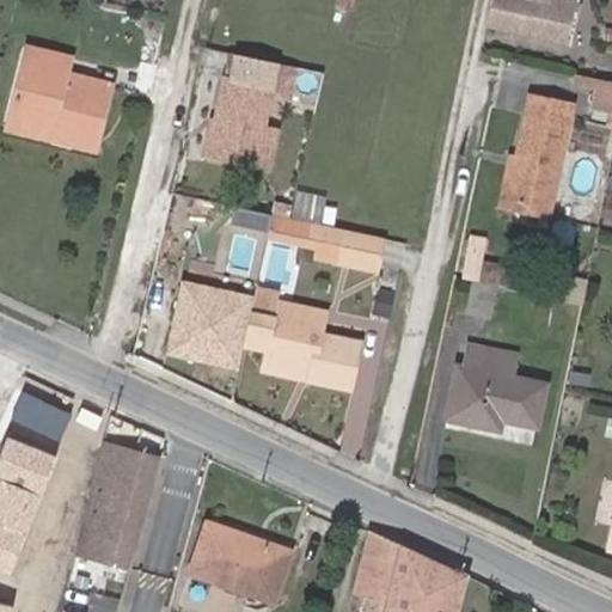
[(487,0),(483,22),(564,41),(571,0),(487,0)]
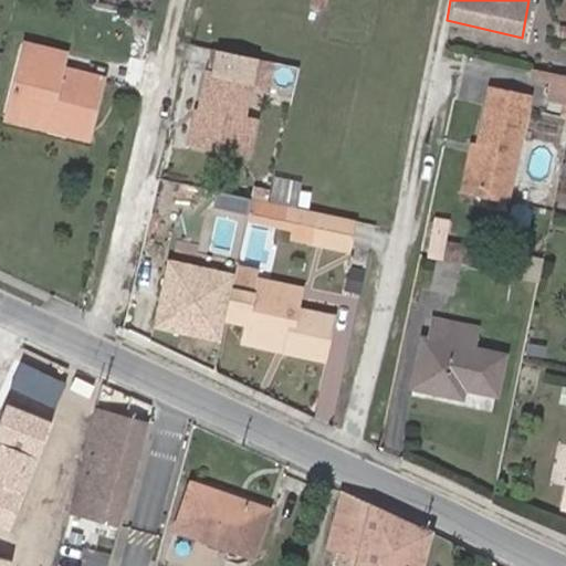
[(7,119),(87,138),(103,79),(61,69),(64,54),(25,44),(7,119)]
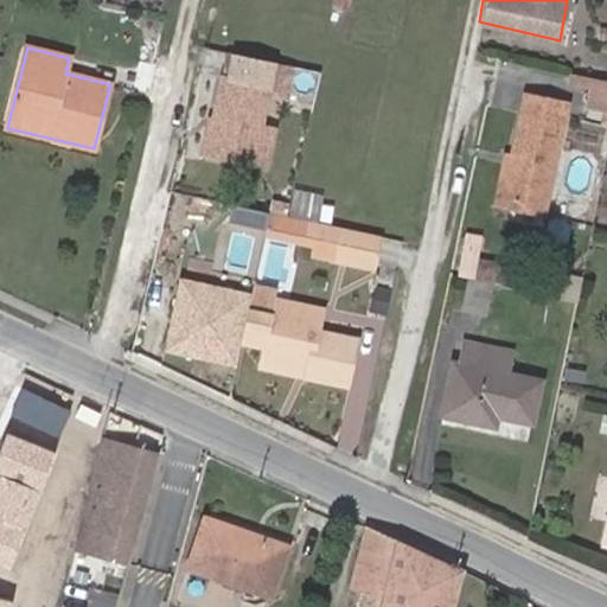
[(275,65),(236,57),(230,84),(222,83),(213,123),(205,161),(253,171),(261,133),(268,94),(275,66),(275,65)]
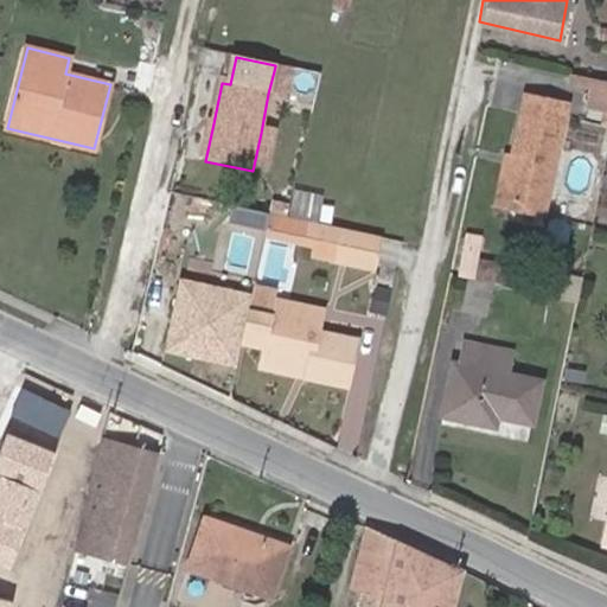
[(288,97),(294,70),(275,65),(275,66),(268,94),(288,97)]
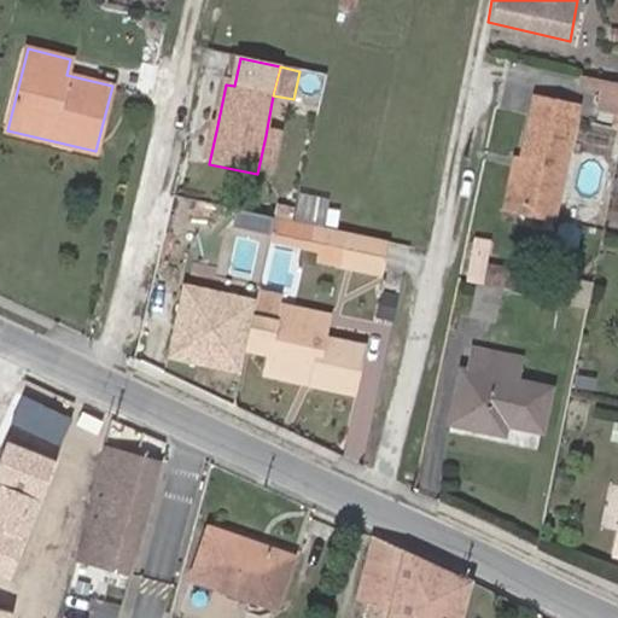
[(617,85),(605,82),(600,111),(617,115),(617,85)]
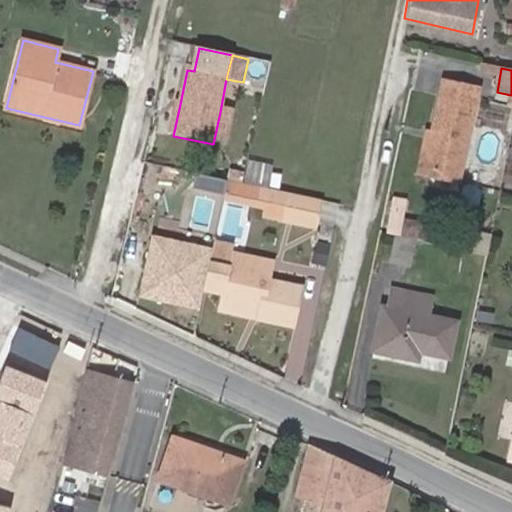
[(443,82),(431,135),(426,133),(416,177),(459,185),(480,89),(443,82)]
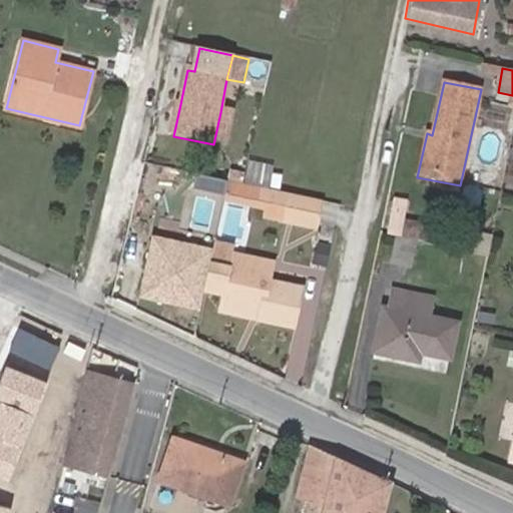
[(173,136),(180,104),(176,103),(169,135),(173,136)]
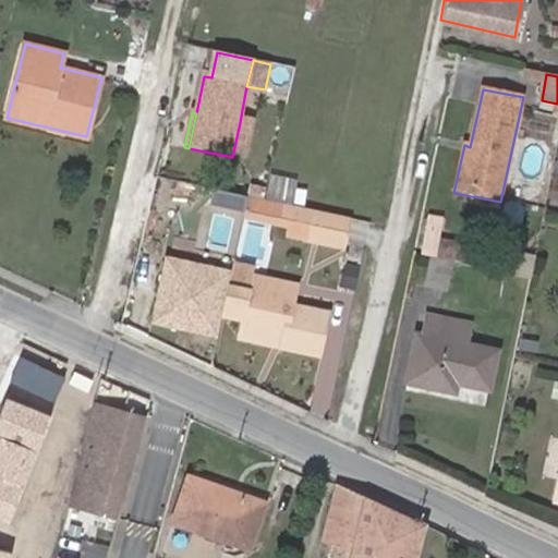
[(254,125),(240,122),(232,157),(246,160),(254,125)]
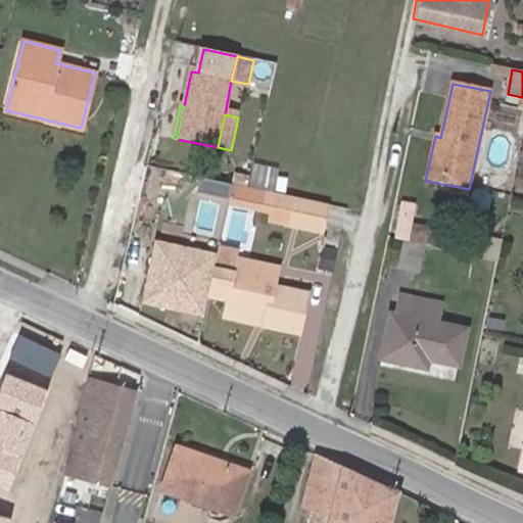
[(247,182),(232,178),(230,188),(244,191),(245,189),(247,182)]
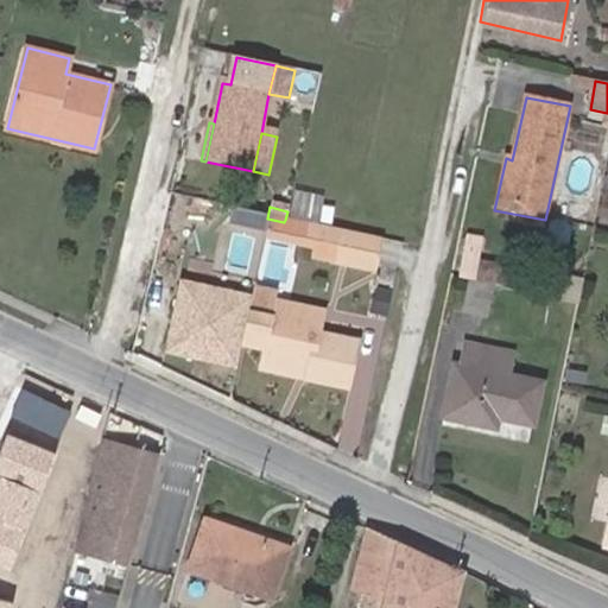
[(261,234),(265,219),(248,214),(244,230),(261,234)]
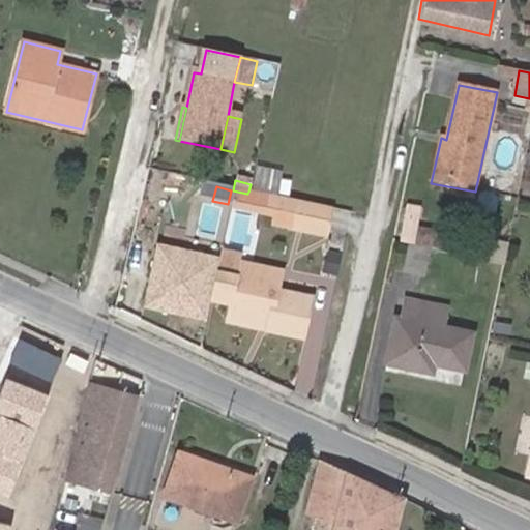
[(267,217),(271,199),(247,194),(233,190),(231,190),(227,208),(267,217)]
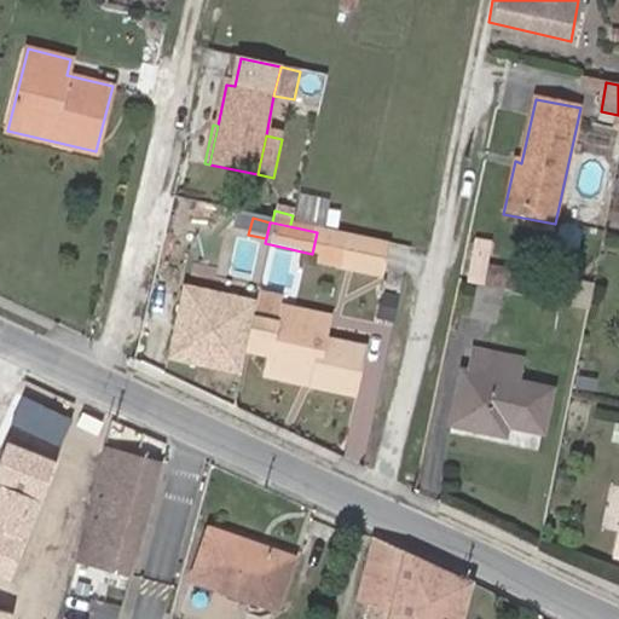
[(312,254),(337,259),(342,237),(317,232),(312,254)]
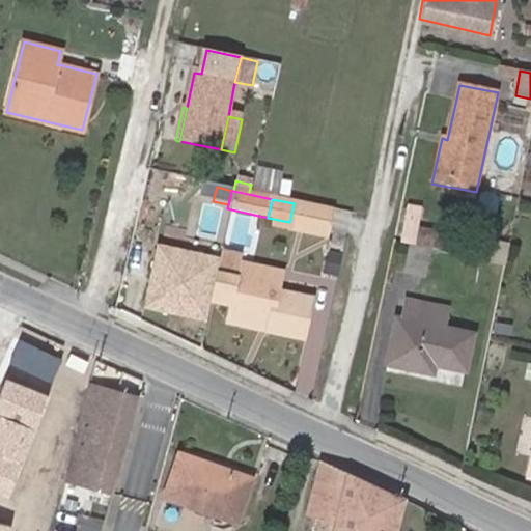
[(322,238),(328,211),(294,203),(289,222),(287,231),(322,238)]
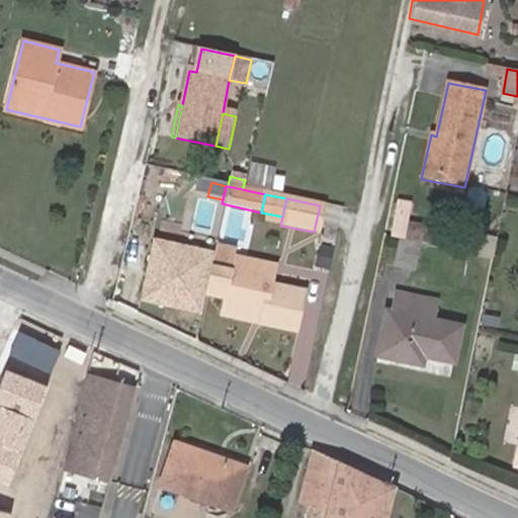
[(425,233),(391,226),(387,239),(400,242),(421,246),(422,246),(425,233)]
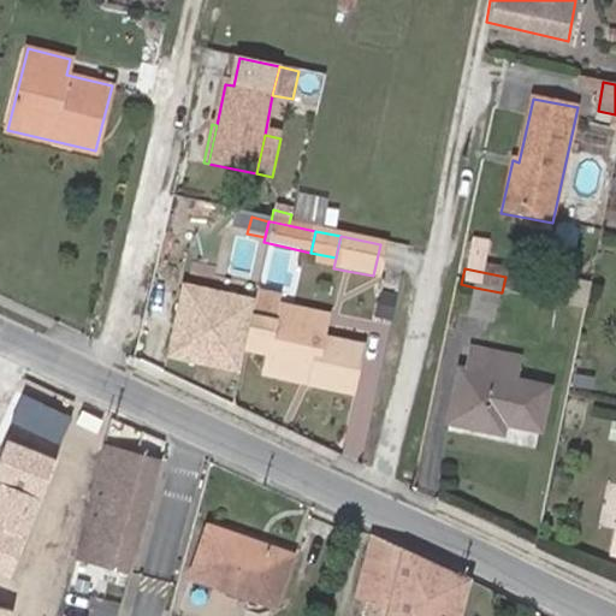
[(255,298),(182,284),(167,359),(240,373),(244,350),(255,298)]
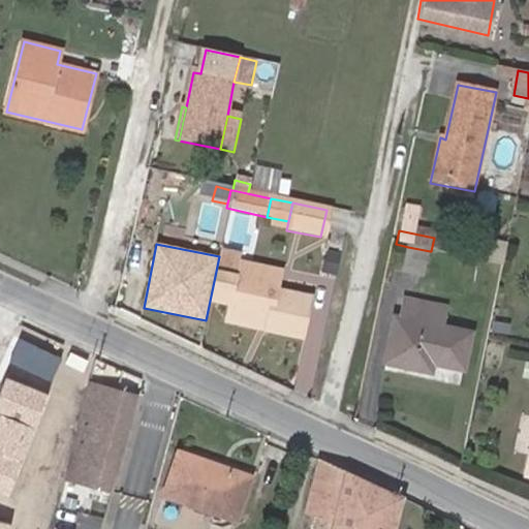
[(430,251),(408,247),(403,275),(424,278),(430,251)]
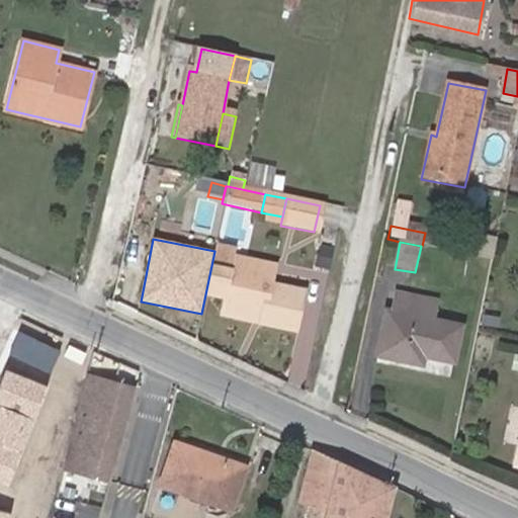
[(214,251),(205,294),(226,298),(223,319),(295,332),(303,292),(270,286),(273,269),(233,260),(236,250),(217,246),(214,251)]
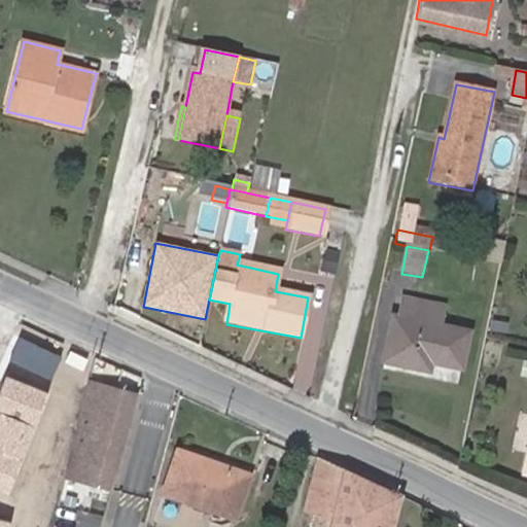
[(330,277),(335,256),(322,254),(318,274),(330,277)]
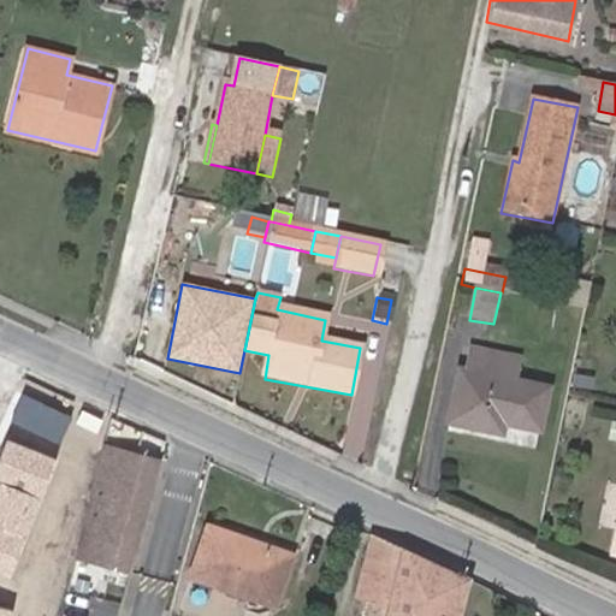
[(485,431),(487,420),(534,428),(543,389),(508,381),(513,361),(466,351),(462,373),(456,372),(446,424),(485,431)]
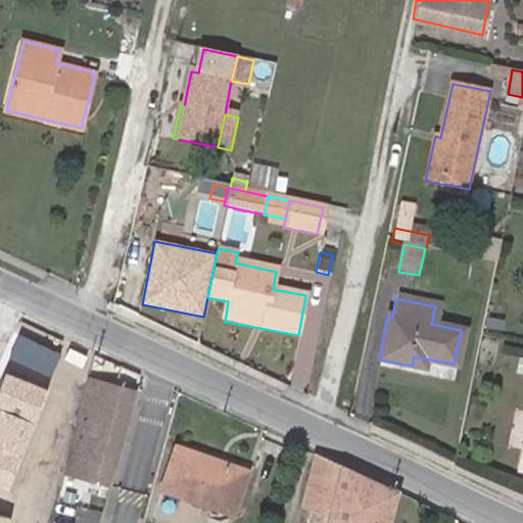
[(60,354),(20,337),(11,359),(51,376),(60,354)]
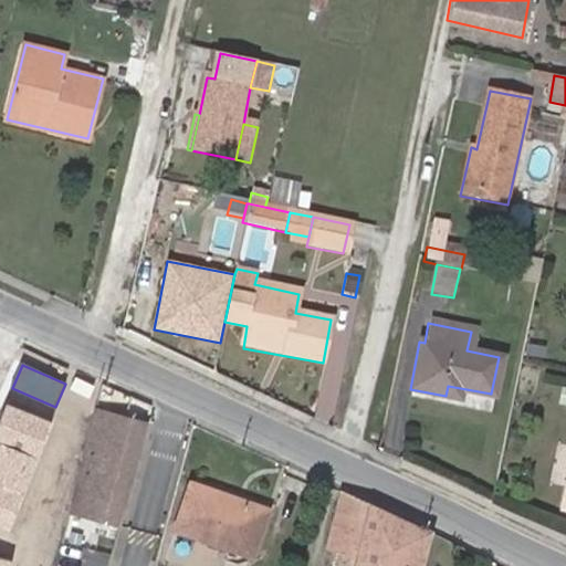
[(565,391),(557,390),(554,407),(565,408),(565,391)]
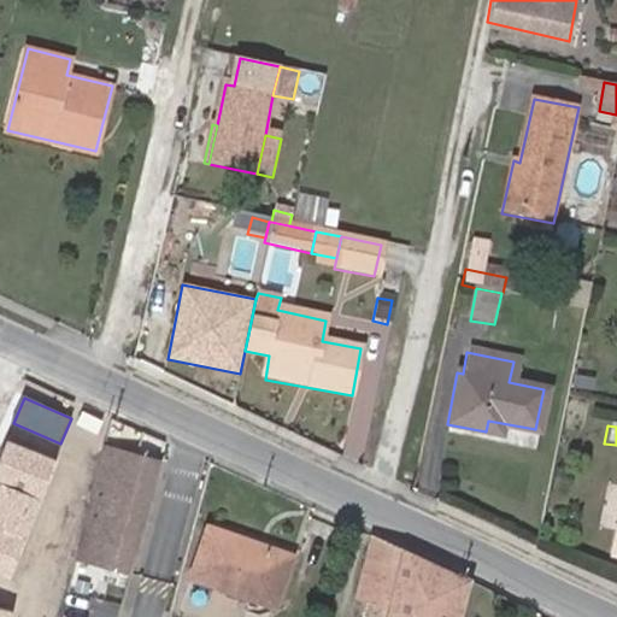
[(57,462),(7,442),(0,459),(0,574),(11,579),(57,462)]
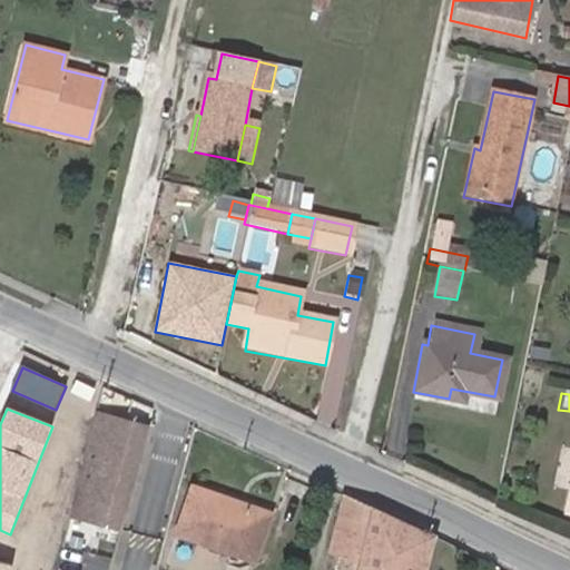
[(141,425),(90,412),(65,516),(116,528),(141,425)]
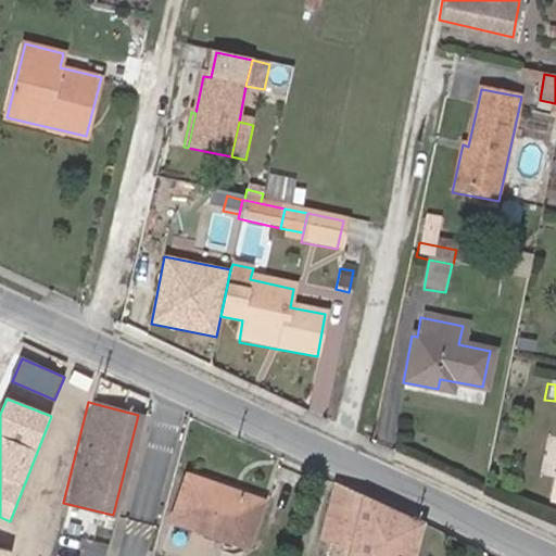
[(555,439),(543,501),(555,502),(555,439)]
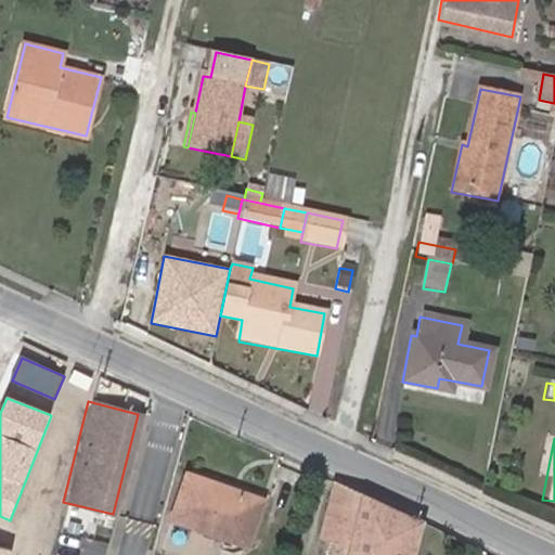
[(259,499),(185,470),(168,515),(242,543),(259,499)]
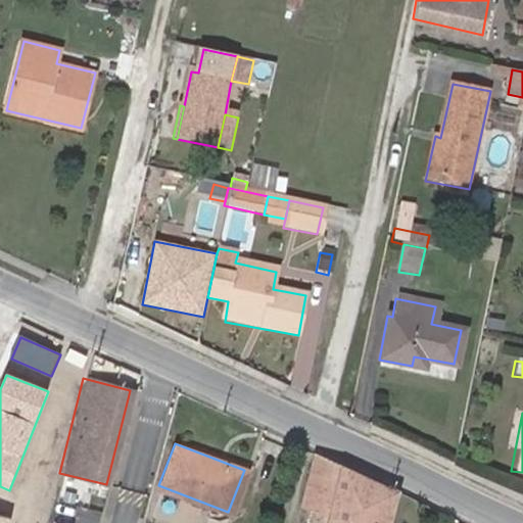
[(325,460),(315,455),(301,506),(314,510),(311,519),(314,522),(387,522),(396,492),(347,470),(331,462),(325,460)]
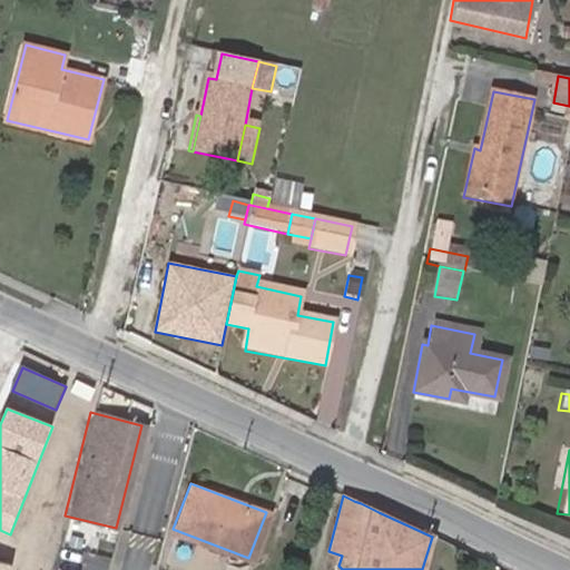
All buildings are outlined.
